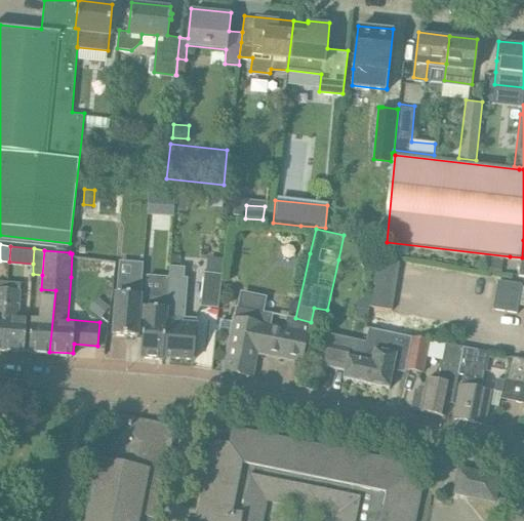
[(398,272),(400,259),(377,255),(376,261),(375,268),(398,272)]
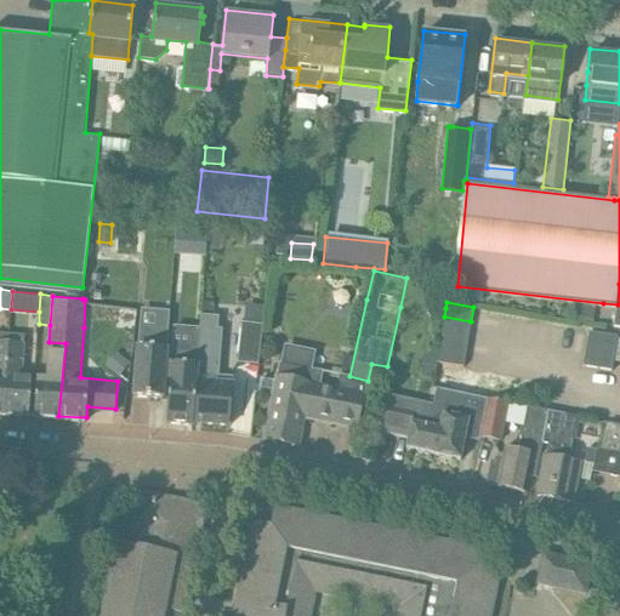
[(590,318),(591,303),(580,302),(578,317),(579,317),(590,318)]
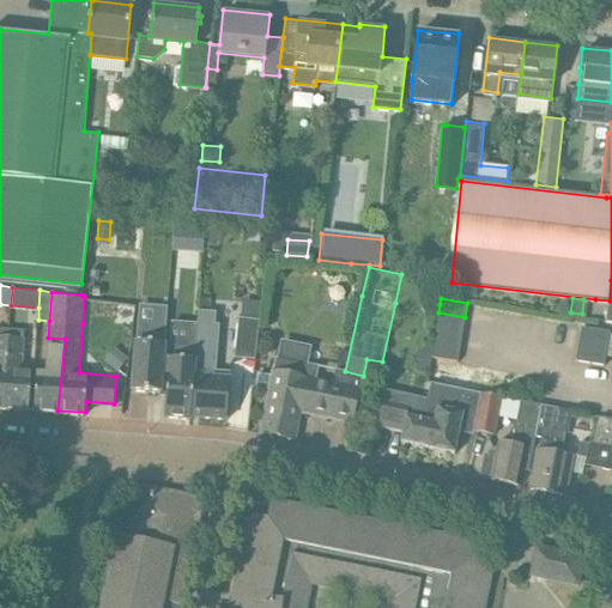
[(137,341),(134,389),(163,390),(168,309),(156,308),(156,321),(140,320),(139,341),(137,341)]
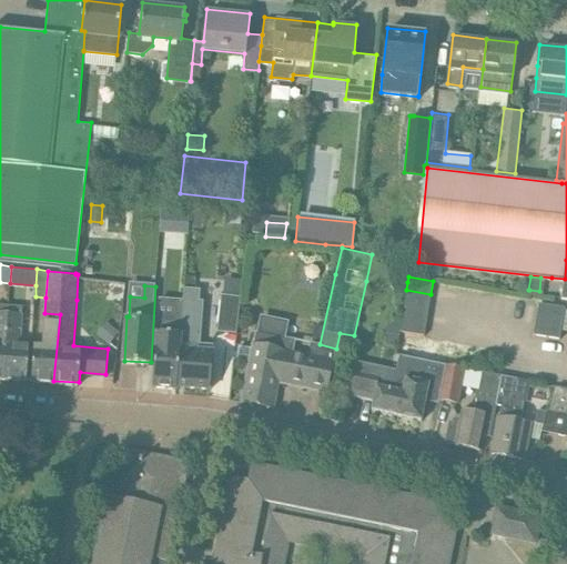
[(183,313),(178,384),(179,384),(205,385),(211,386),(213,346),(214,342),(201,341),(204,299),(200,298),(201,286),(186,285),(184,285),(183,296),(182,313),(183,313)]
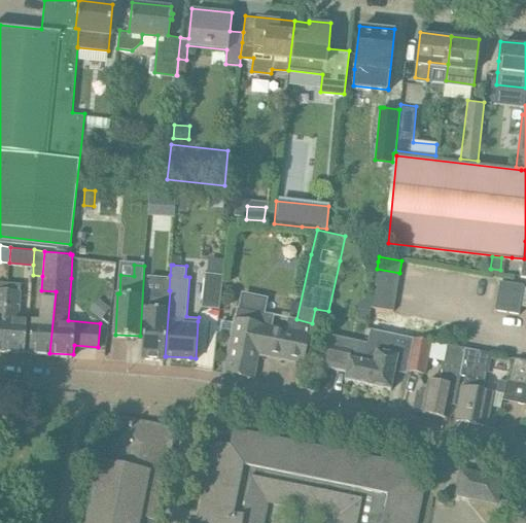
[(377,269),(375,280),(398,284),(399,273),(377,269)]
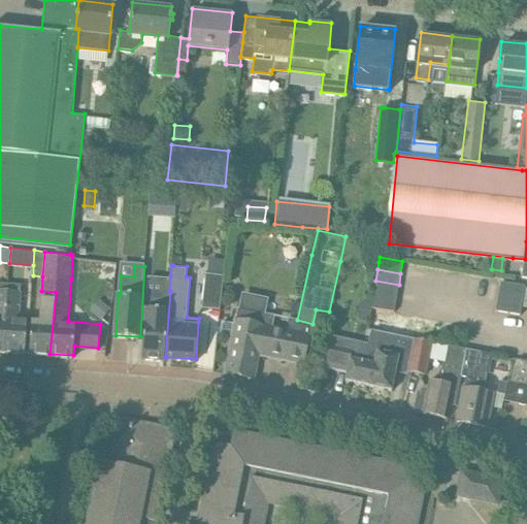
[(223,273),(205,271),(202,304),(220,306),(223,273)]
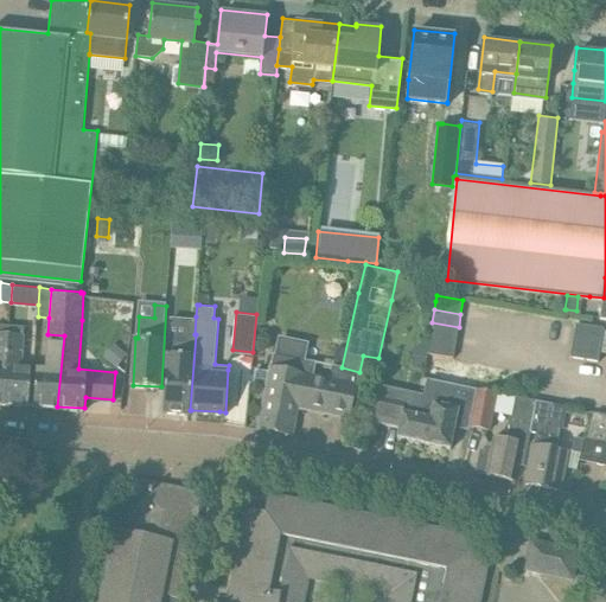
[(589,324),(576,321),(571,354),(585,357),(589,324)]
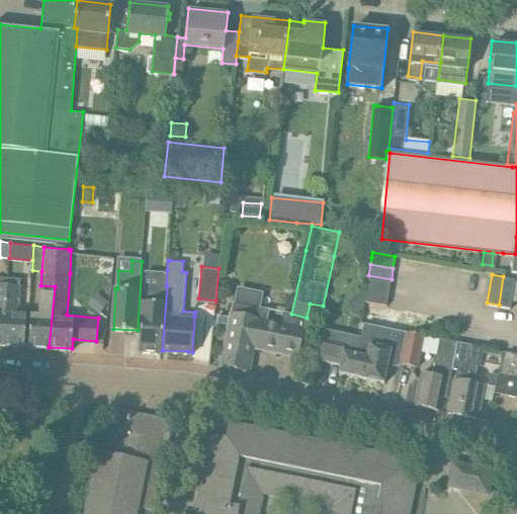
[(8,275),(2,343),(24,345),(27,312),(19,311),(21,283),(21,276),(8,275)]
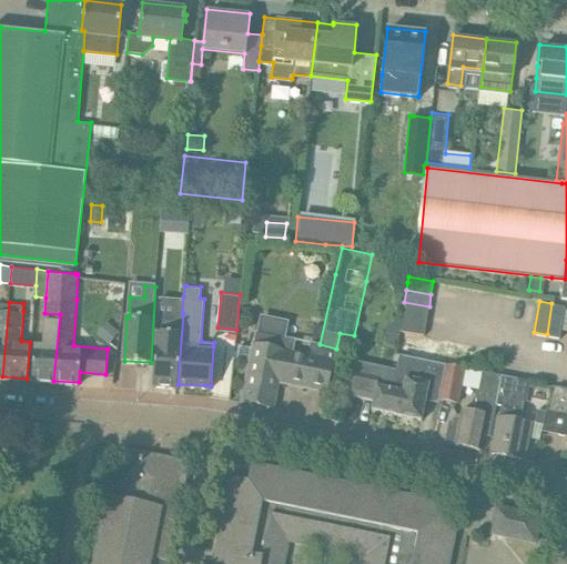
[(404,302),(402,315),(427,319),(429,306),(404,302)]
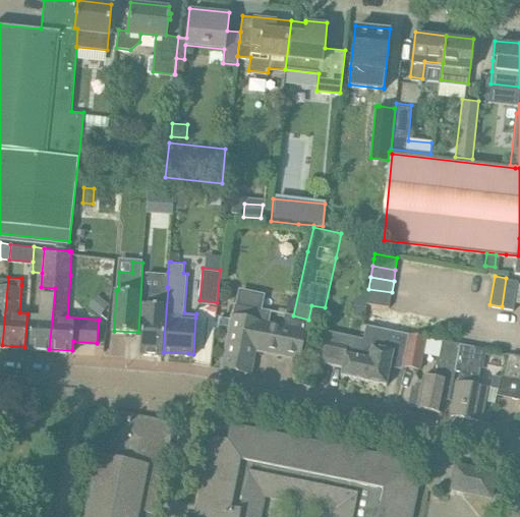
[(502,306),(513,308),(518,280),(506,278),(502,306)]
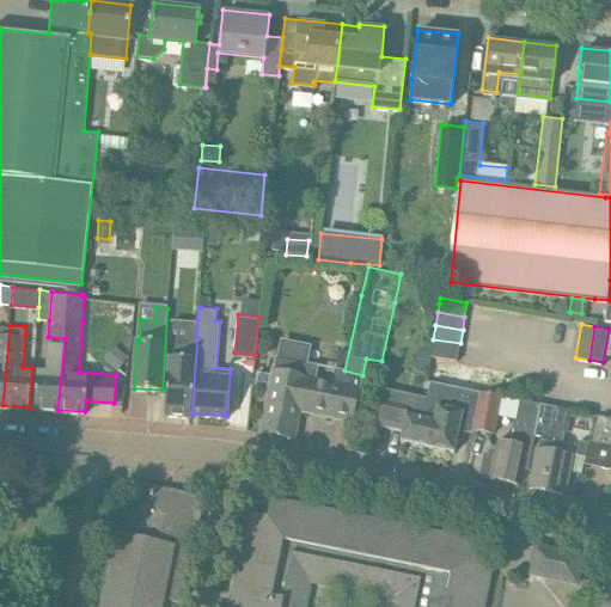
[(191,416),(191,414),(194,369),(196,337),(195,337),(171,335),(169,356),(165,414),(191,416)]
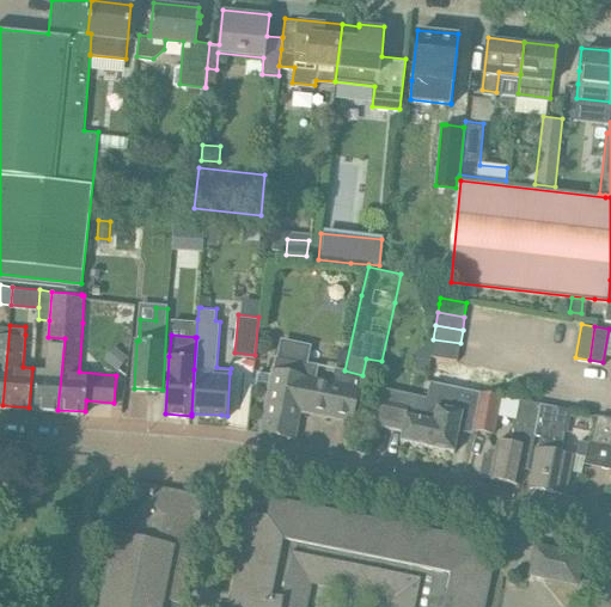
[(65,338),(48,337),(46,369),(37,369),(34,408),(57,410),(65,338)]
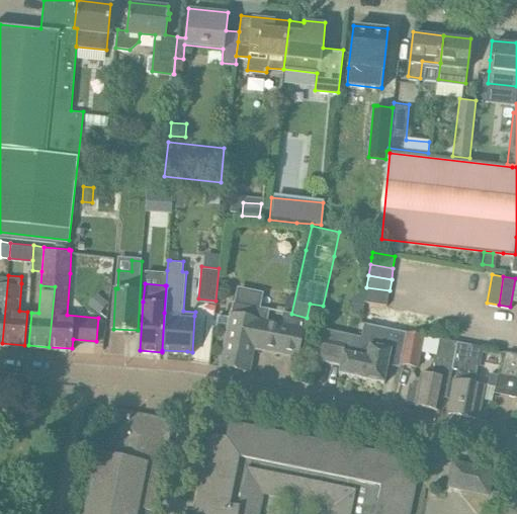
[(366,287),(365,298),(388,303),(390,290),(366,287)]
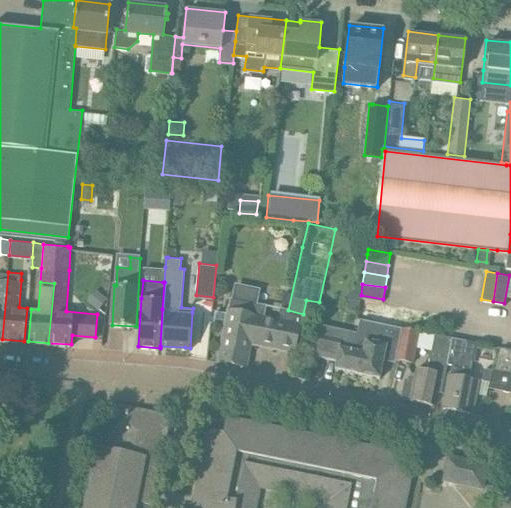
[(100,291),(92,302),(99,308),(108,297),(100,291)]
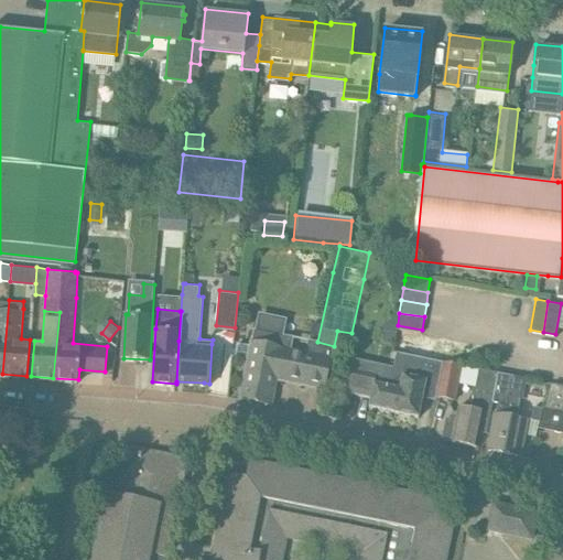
[(292,336),(282,334),(253,329),(245,375),(240,396),(271,402),(277,376),(294,380),(325,387),(334,346),(317,342),(306,340),(304,351),(290,347),(292,336)]
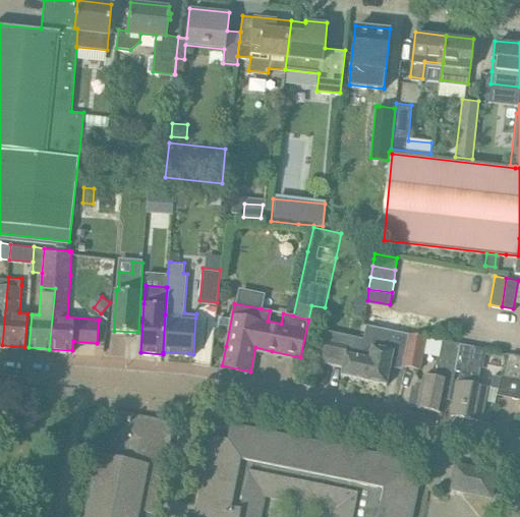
[(426,337),(410,334),(403,365),(419,368),(426,337)]
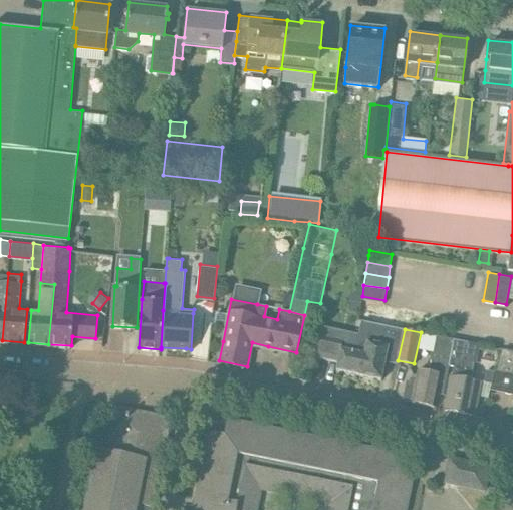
[(366,340),(343,335),(336,367),(360,372),(359,373),(381,377),(389,343),(366,339),(366,340)]
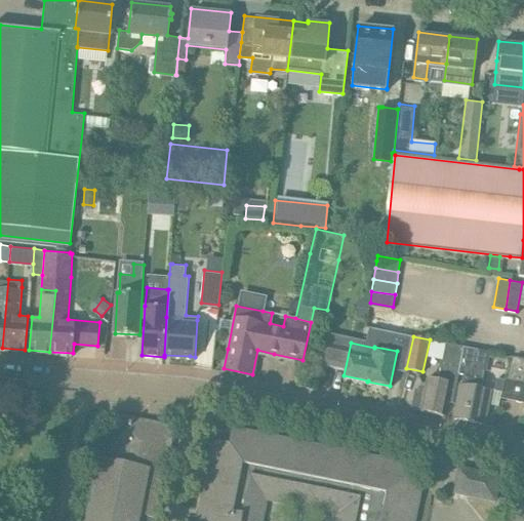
[(459,371),(465,347),(444,343),(437,378),(427,376),(425,387),(420,386),(420,388),(415,387),(411,406),(420,408),(445,413),(447,400),(453,401),(459,371)]
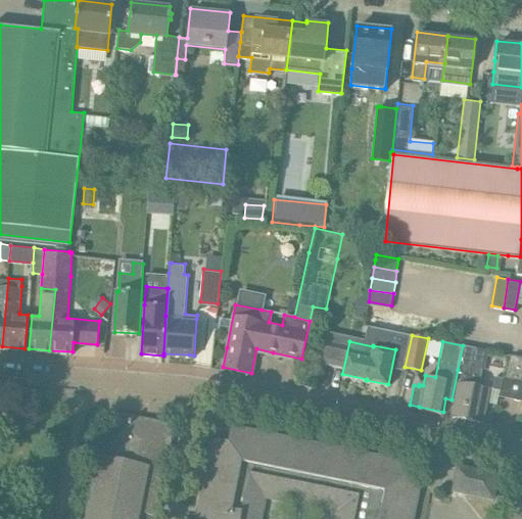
[(483,367),(474,366),(477,345),(464,342),(463,345),(458,370),(462,371),(453,414),(482,420),(488,388),(479,386),(483,367)]
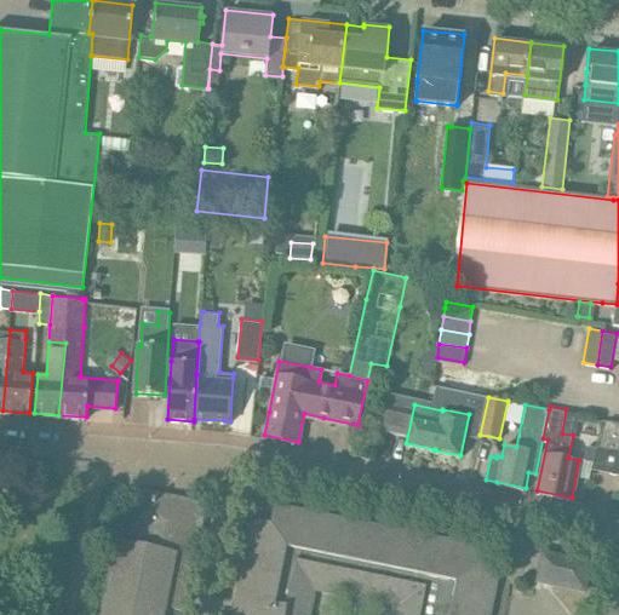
[(618,421),(607,419),(600,441),(599,447),(618,450),(618,421)]
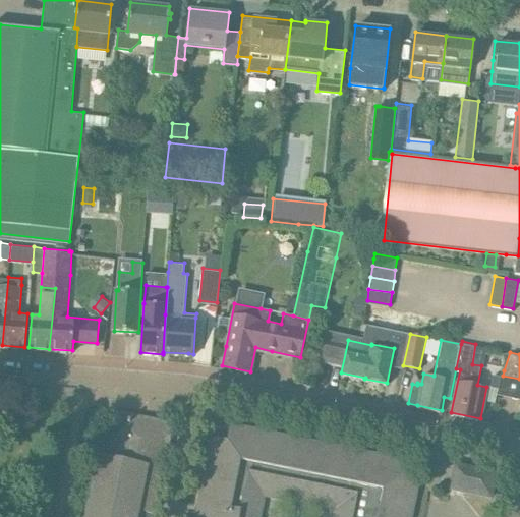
[(494,374),(490,386),(499,387),(502,375),(494,374)]
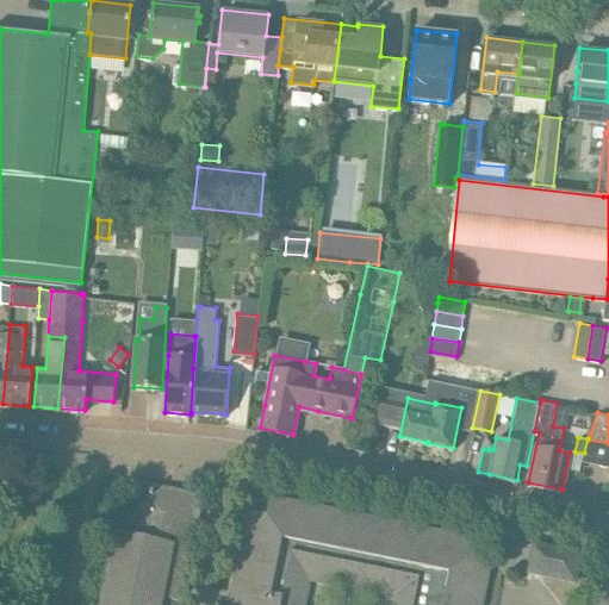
[(203,493),(136,479),(125,532),(115,530),(99,604),(160,604),(163,594),(181,599),(203,493)]
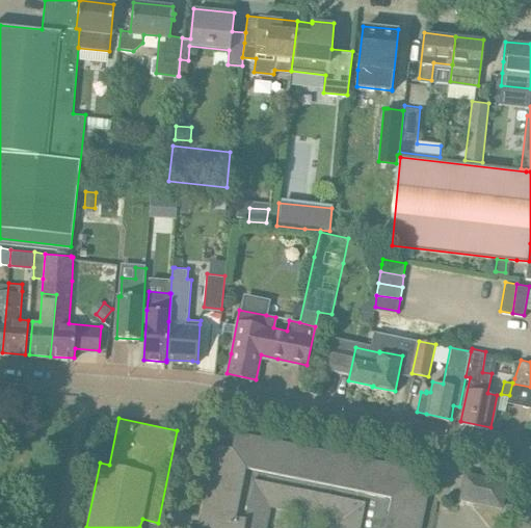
[(265,527),(270,504),(341,519),(338,527),(419,527),(428,486),(413,483),(416,468),(236,431),(233,447),(216,444),(203,511),(201,524),(198,527),(265,527)]
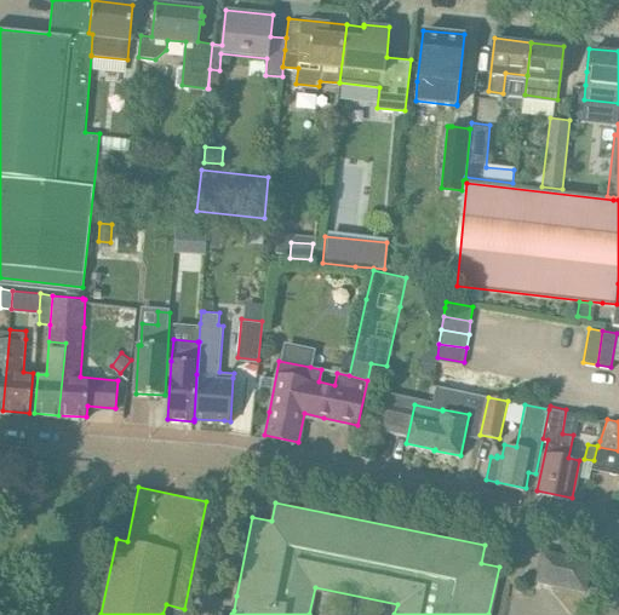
[(590,561),(540,550),(534,579),(536,579),(536,578),(585,588),(590,561)]
